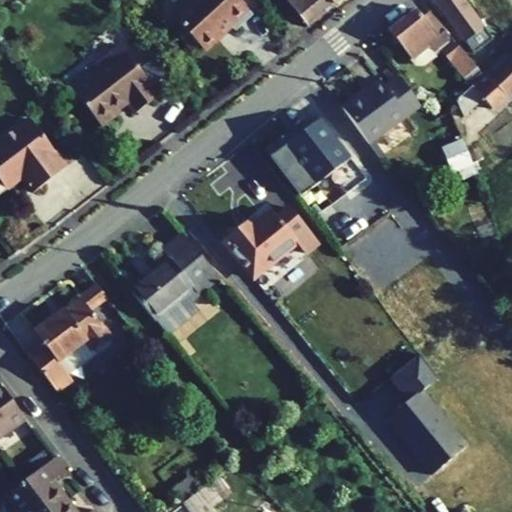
[(234,31),(252,15),(238,0),(188,0),(171,16),(181,27),(174,34),(191,52),(198,45),(201,49),(219,32),(221,35),(230,26),(234,31)]
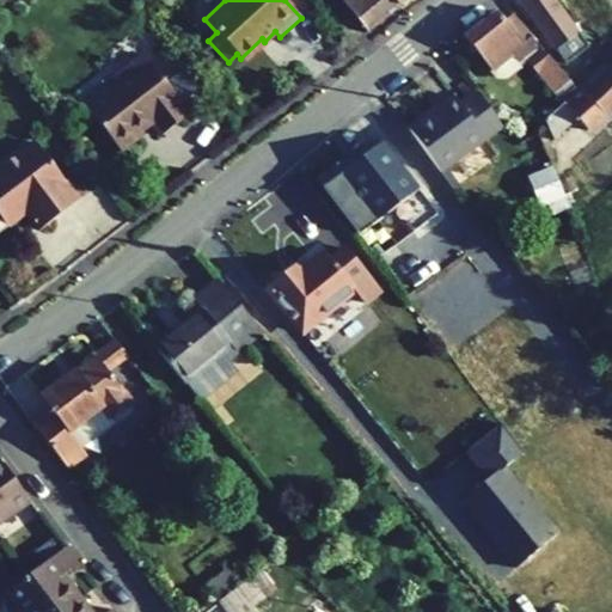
[(340,0),(366,32),(399,5),(395,0),(340,0)]
